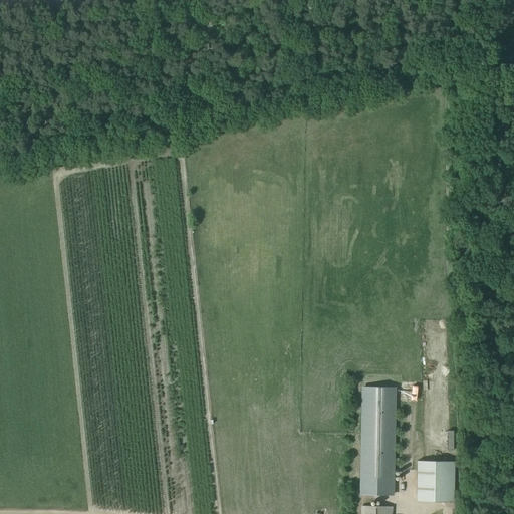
[(431,357),(430,367),(440,369),(441,359),(431,357)]
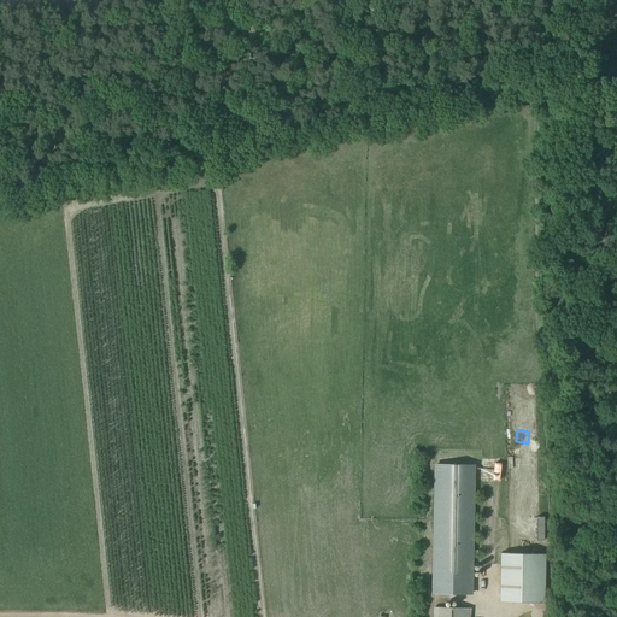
[(436,465),(434,593),(471,594),(474,465),(436,465)]
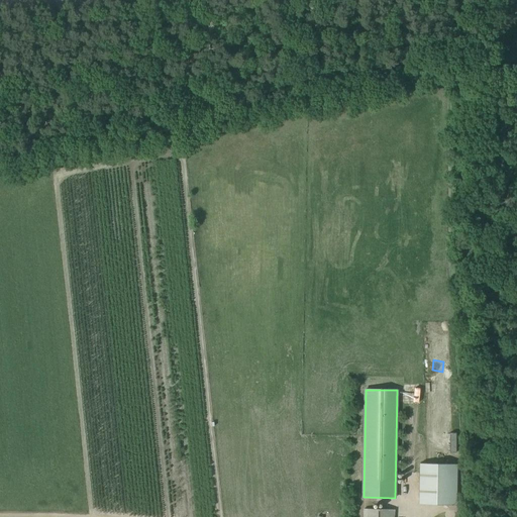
[(443,415),(444,404),(432,403),(432,414),(443,415)]
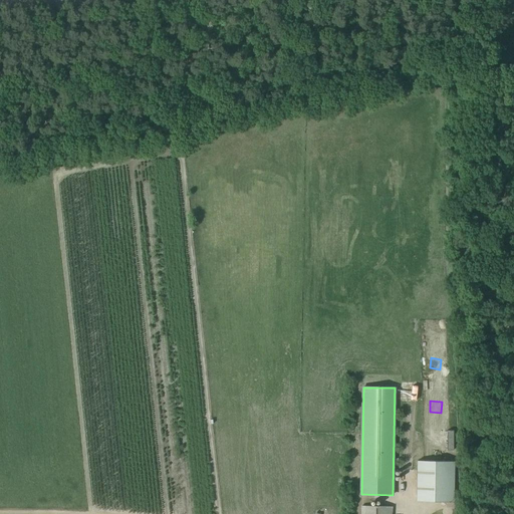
[(437,451),(445,449),(443,443),(435,445),(437,451)]
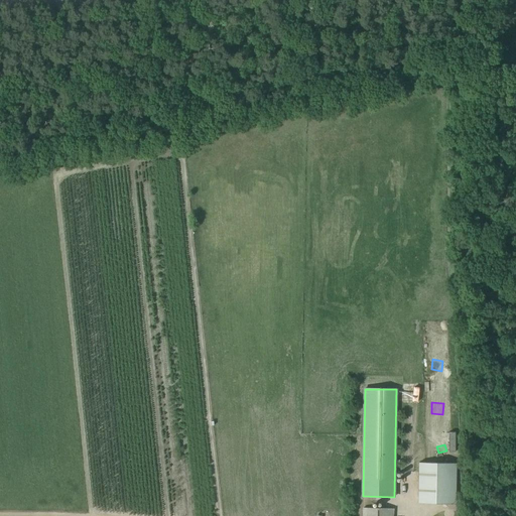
[(419,463),(418,503),(454,504),(455,464),(419,463)]
